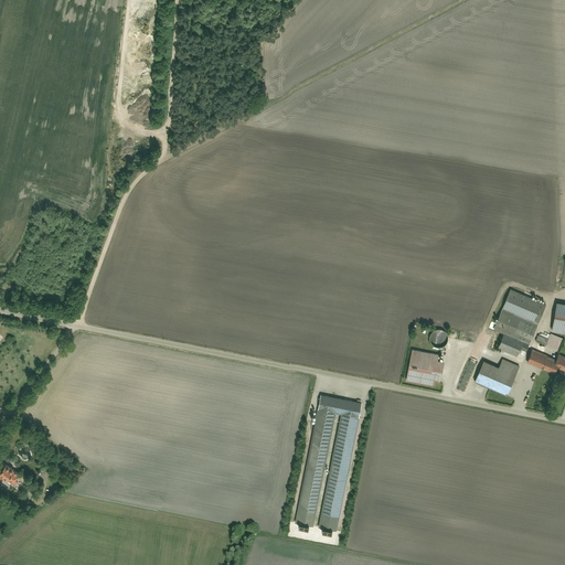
[(510,290),(494,330),(531,343),(545,305),(510,290)]
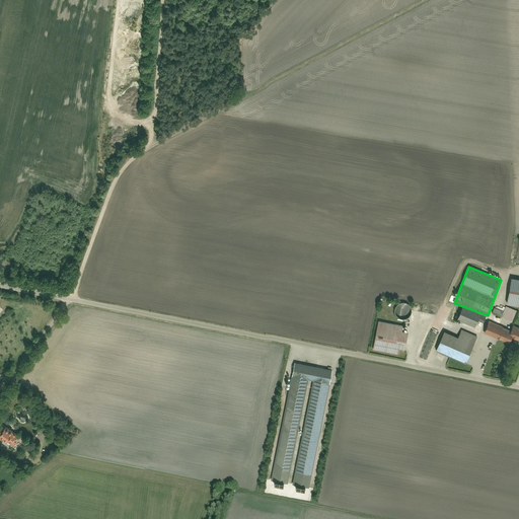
[(395,310),(395,313),(396,316),(398,317),(401,319),(408,319),(411,316),(412,312),(412,308),(410,305),(406,303),(400,303),(396,306),(395,310)]
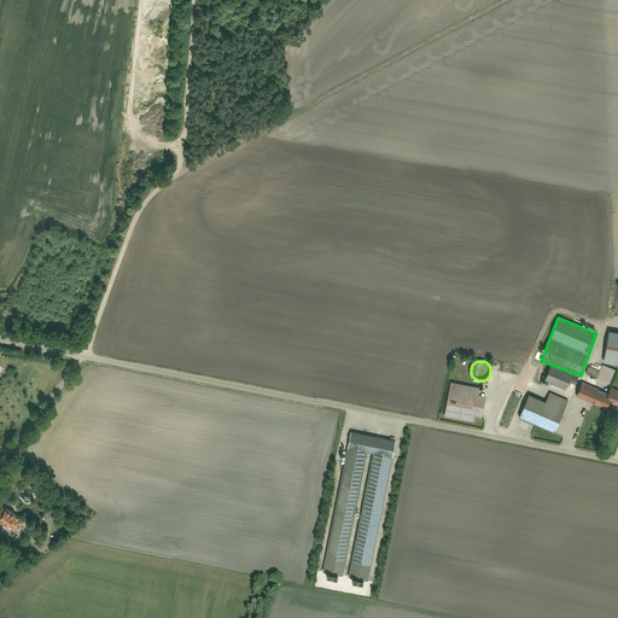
[(604,367),(601,373),(589,367),(586,377),(610,388),(616,372),(604,367)]
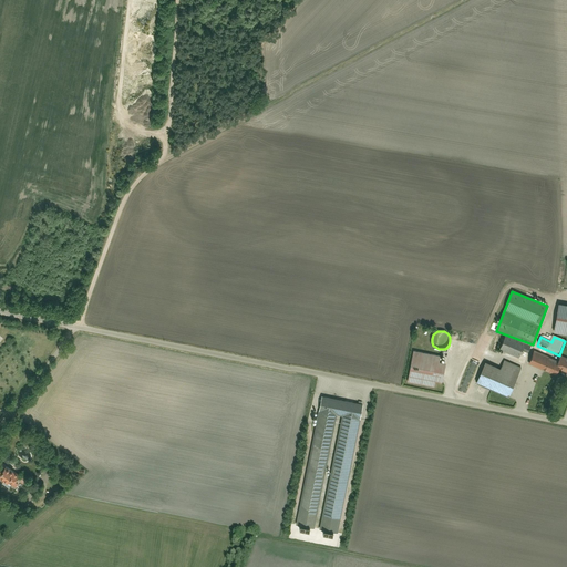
[(504,342),(498,353),(524,364),(529,350),(524,348),(523,351),(504,342)]
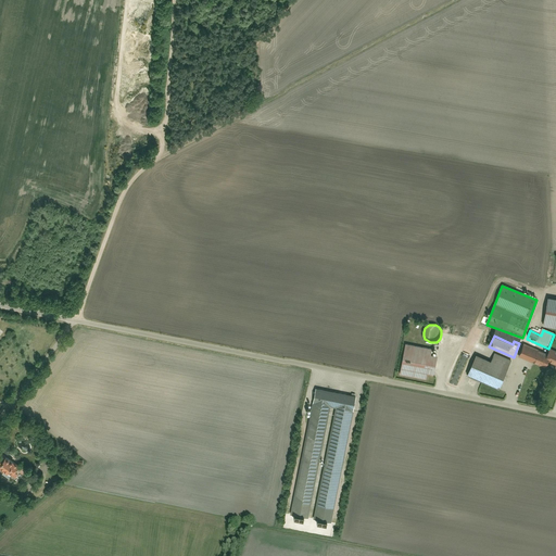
[(437,351),(405,344),(400,375),(431,380),(437,351)]
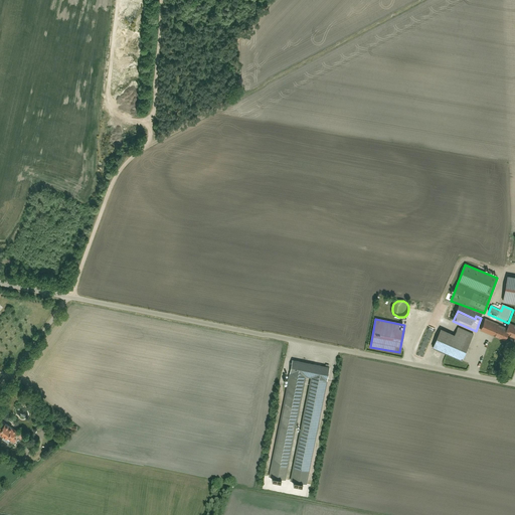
[(514,327),(509,325),(507,329),(486,320),(482,331),(505,341),(508,335),(514,338),(514,327)]
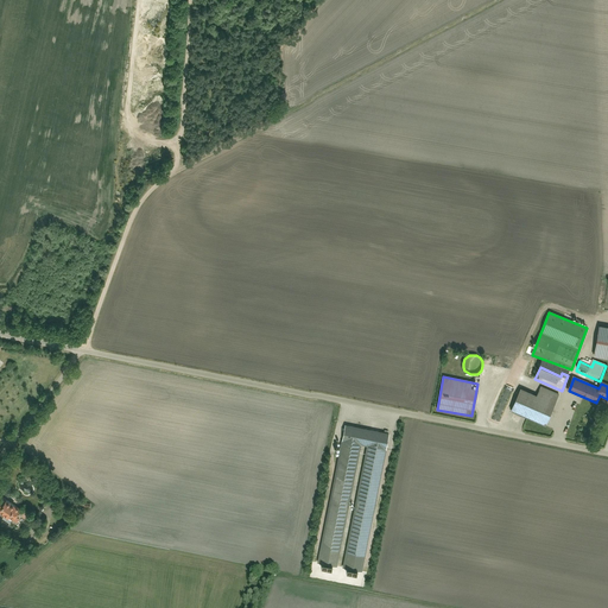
[(542,386),(538,396),(521,388),(512,411),(545,424),(558,393),(542,386)]
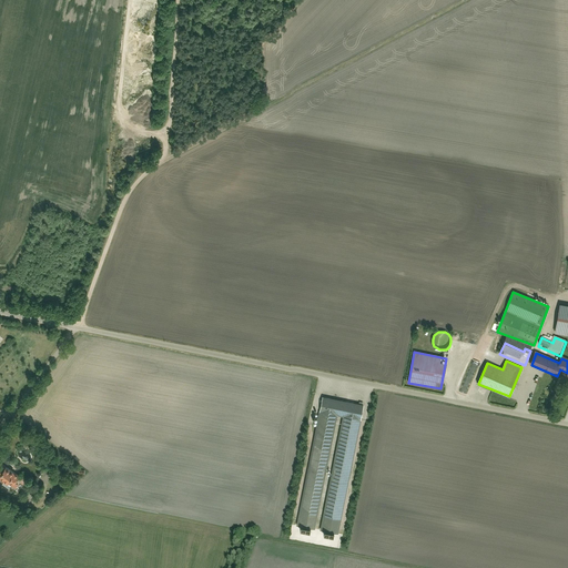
[(321,399),(296,527),(291,526),(288,538),(341,548),(343,535),(340,535),(364,407),(321,399)]
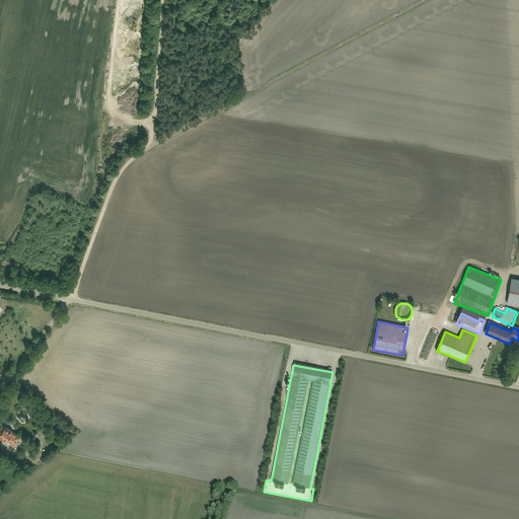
[(0,423),(0,434),(11,442),(17,433),(1,422),(0,423)]
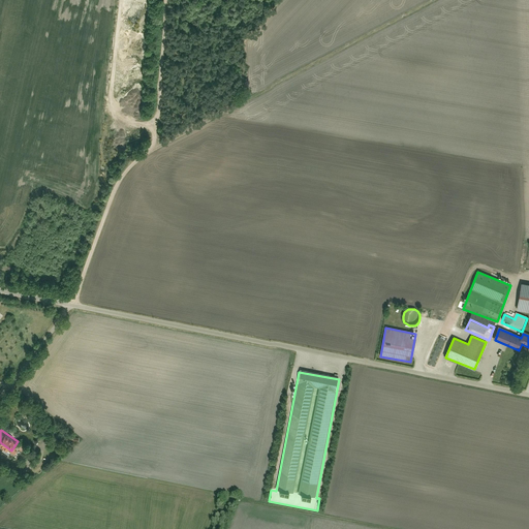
All buildings are outlined.
